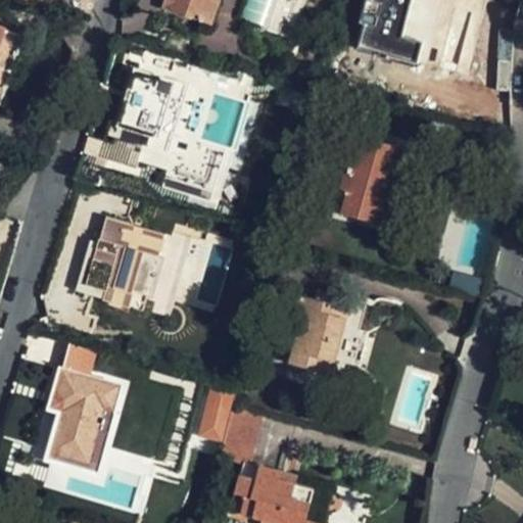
[(174,0),(167,0),(163,9),(171,11),(174,0)]
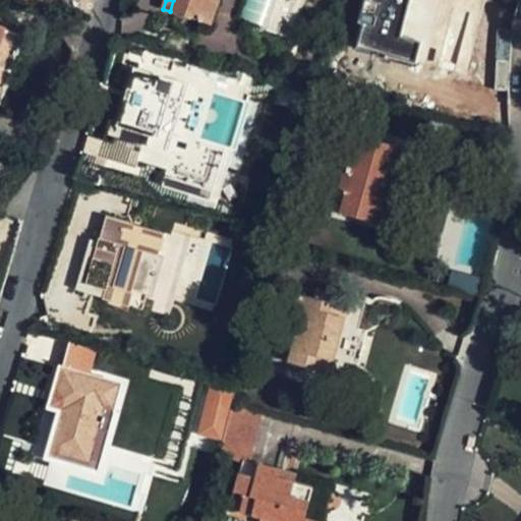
[(200,22),(208,0),(173,0),(170,11),(200,22)]
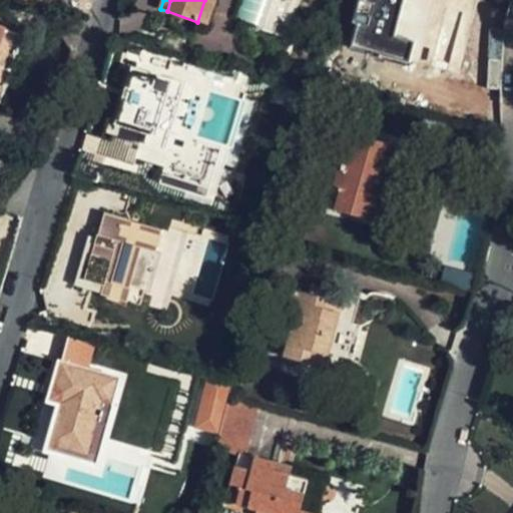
[(216,0),(204,0),(197,22),(208,25),(216,0)]
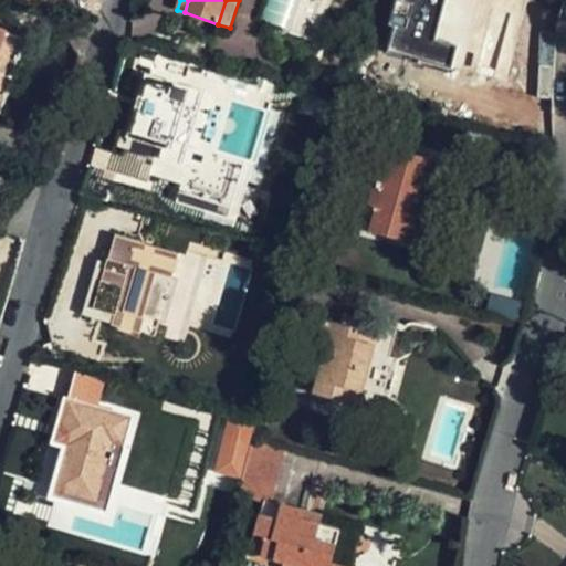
[(402,0),(390,51),(442,64),(448,43),(436,40),(446,0),(402,0)]
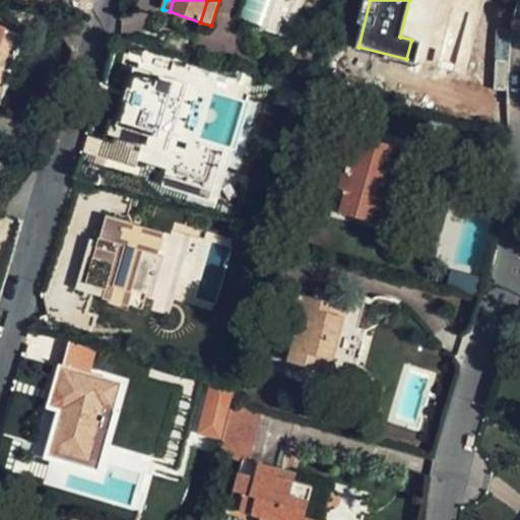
[(13,11),(7,27),(0,24),(0,102),(29,16),(13,11)]
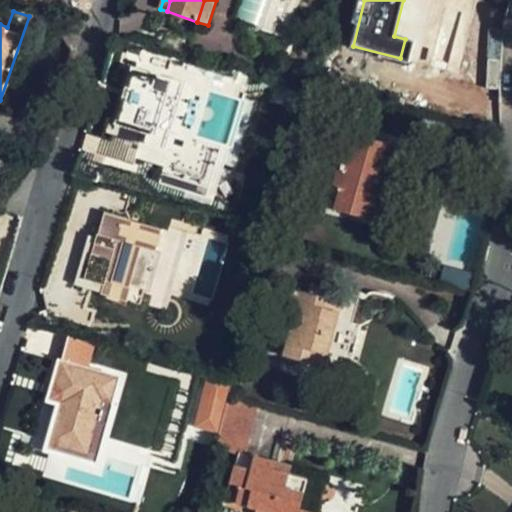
[(170,78),(132,66),(115,121),(153,133),(170,78)]
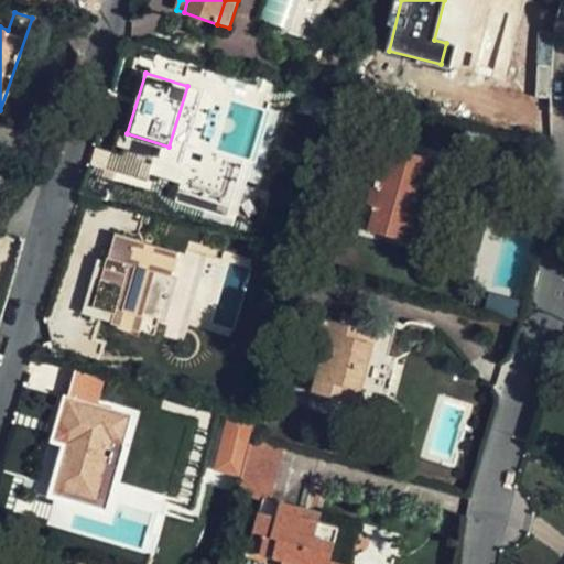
[(427,197),(437,159),(378,141),(367,176),(376,179),(369,205),(377,207),(371,227),(411,237),(422,196),(427,197)]
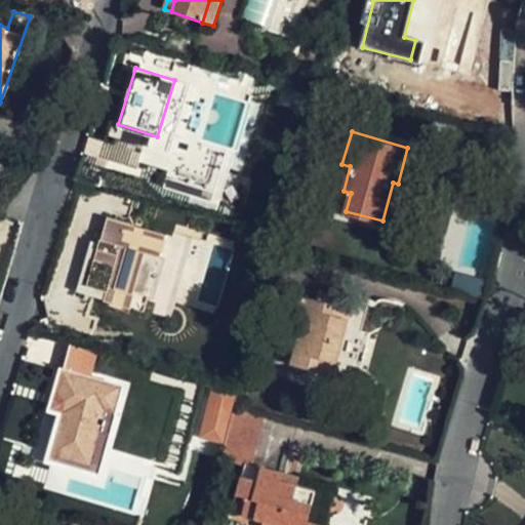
[(217,165),(174,152),(166,176),(209,189),(217,165)]
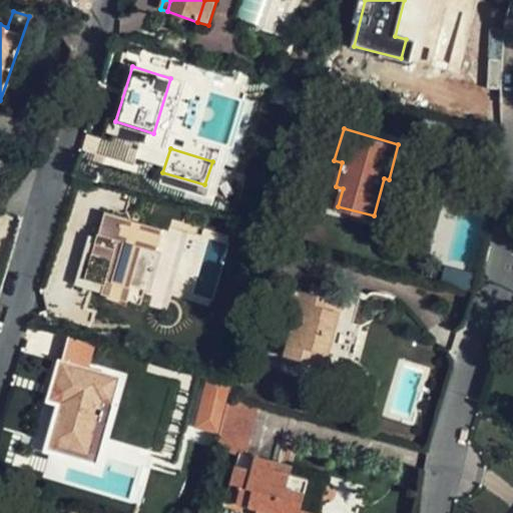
[(78,157),(72,176),(98,183),(103,165),(78,157)]
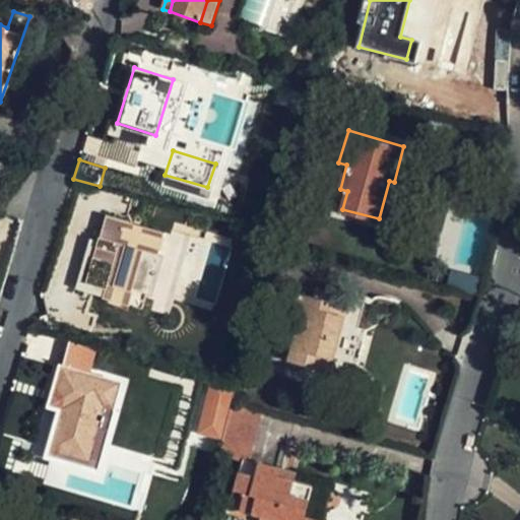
[(401,185),(394,182),(389,181),(379,218),(391,221),(401,185)]
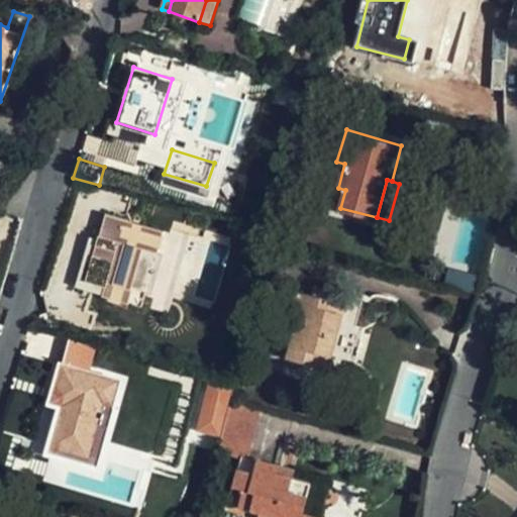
[(164,229),(107,212),(84,288),(129,301),(137,275),(144,248),(157,252),(164,229)]
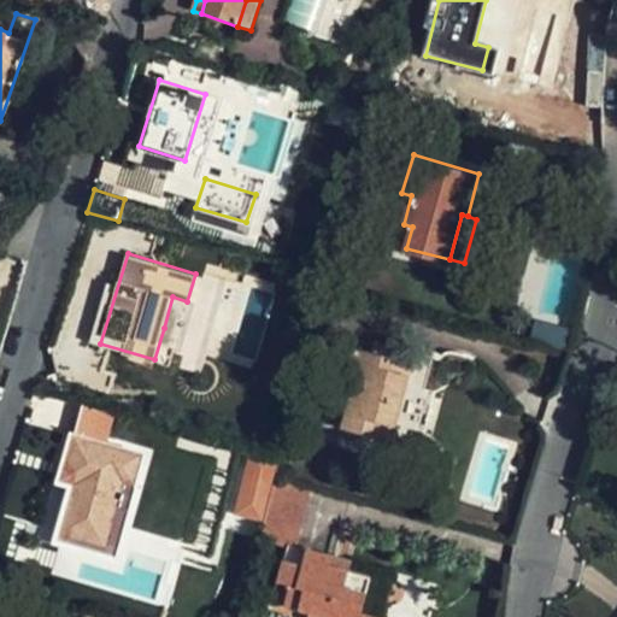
[(268,268),(247,262),(245,271),(264,277),(268,268)]
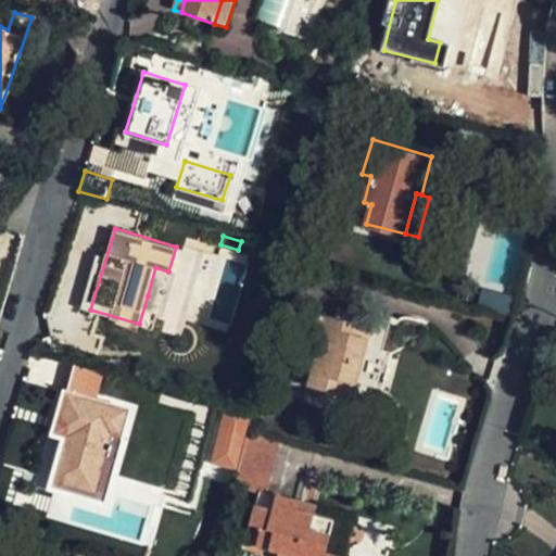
[(308,387),(366,401),(386,318),(337,306),(333,318),(317,315),(308,349),(317,351),(308,387)]
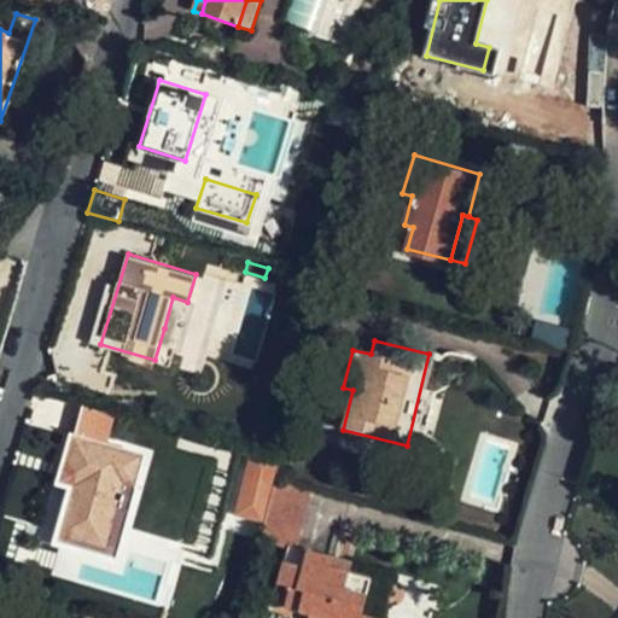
[(116,410),(82,401),(74,432),(106,442),(116,410)]
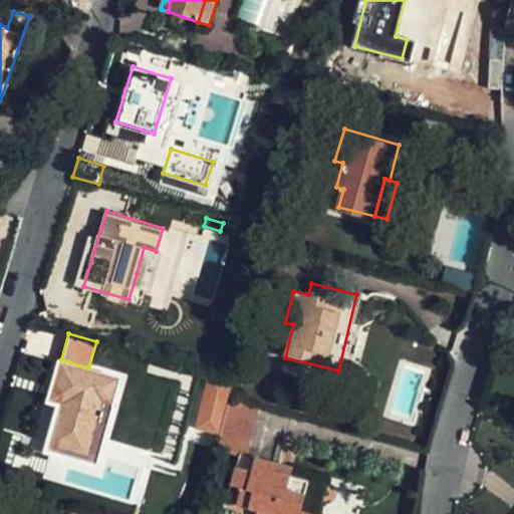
[(32,423),(26,443),(49,449),(51,441),(84,449),(98,397),(113,402),(120,376),(88,367),(61,359),(49,400),(60,403),(57,416),(53,429),(32,423)]
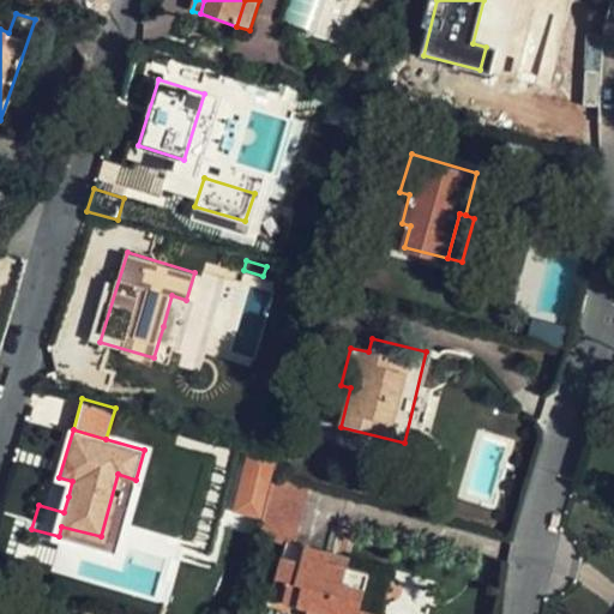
[(282,452),(247,443),(230,510),(265,518),(276,474),(282,452)]
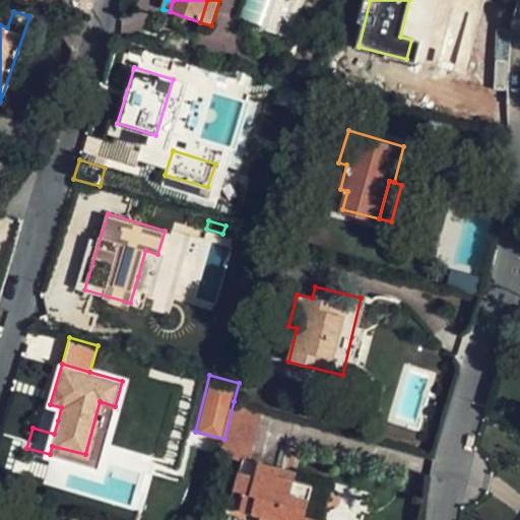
[(52,446),(50,454),(99,467),(115,406),(100,401),(85,454),(52,446)]
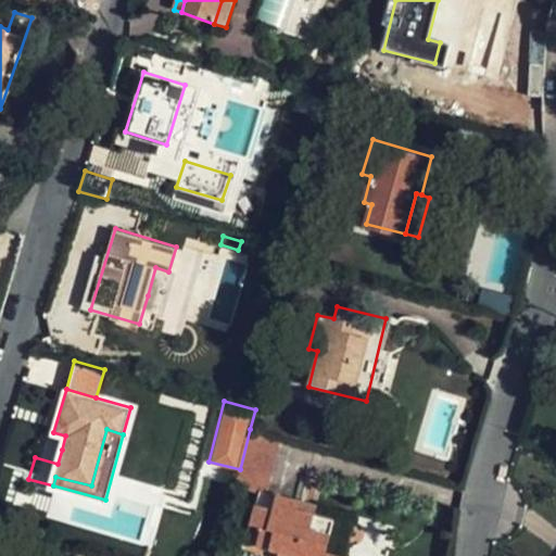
[(240,469),(270,478),(281,438),(250,429),(240,469)]
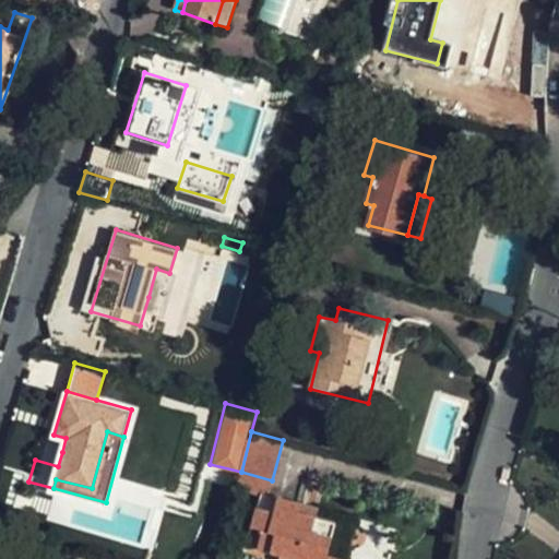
[(50,449),(62,452),(66,438),(54,435),(50,449)]
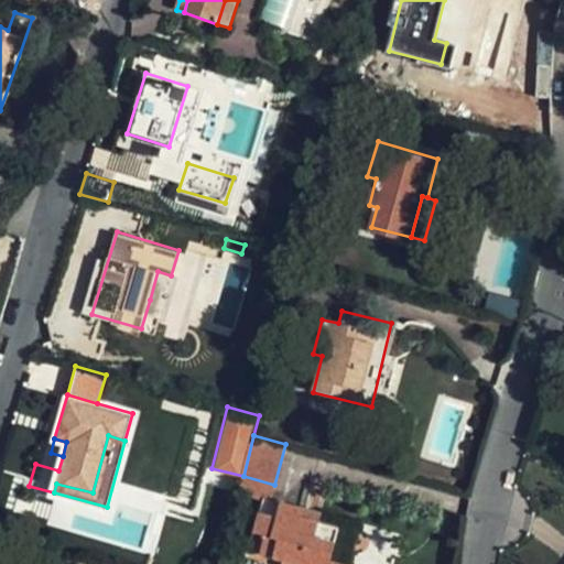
[(243,476),(240,490),(271,498),(274,485),(243,476)]
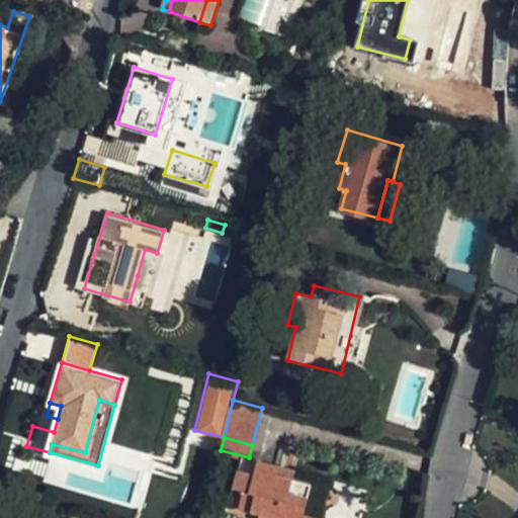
[(292,480),(243,467),(233,503),(288,517),(323,517),(307,514),(312,494),(290,489),(292,480)]
